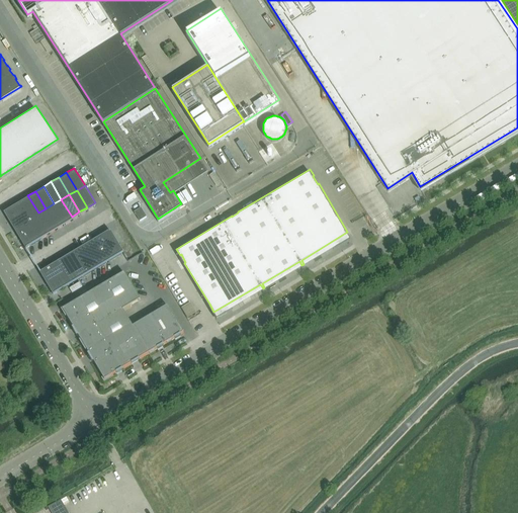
[(38,212),(27,195),(20,200),(25,208),(30,218),(38,212)]
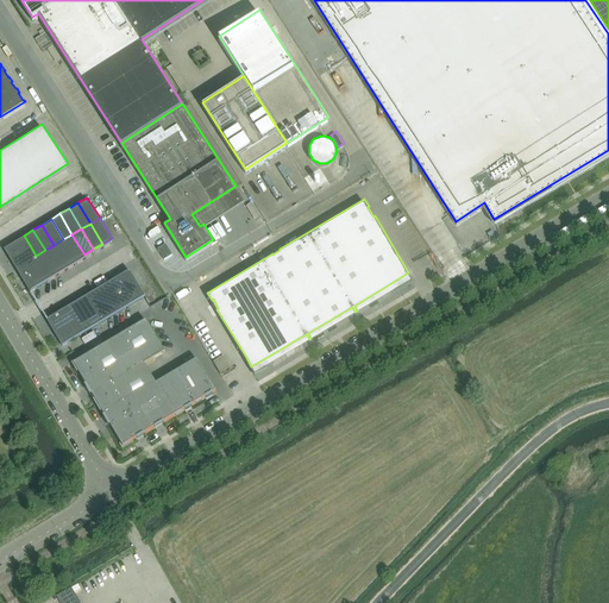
[(63,239),(75,261),(85,255),(71,234),(63,239)]
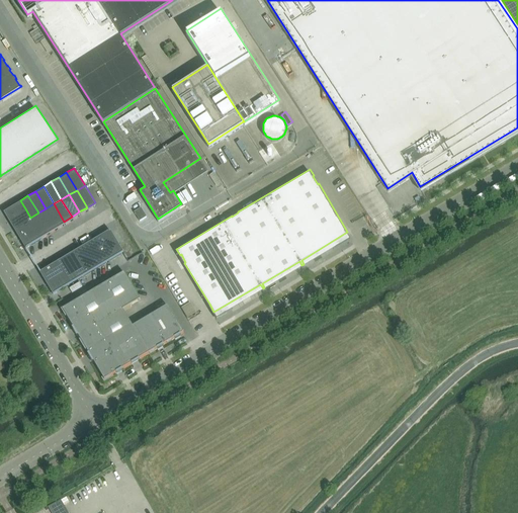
[(20,200),(5,209),(10,218),(25,208),(20,200)]
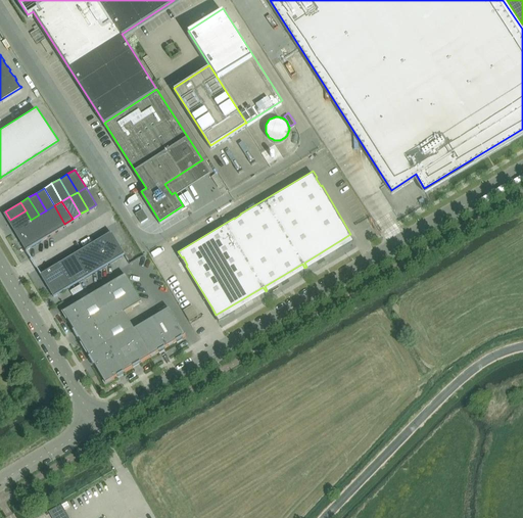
[(46,210),(56,228),(64,224),(54,205),(46,210)]
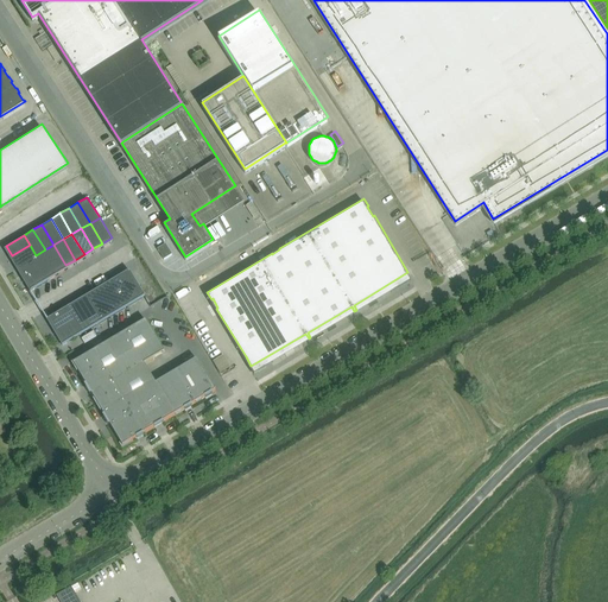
[(172,249),(165,239),(157,245),(164,255),(172,249)]
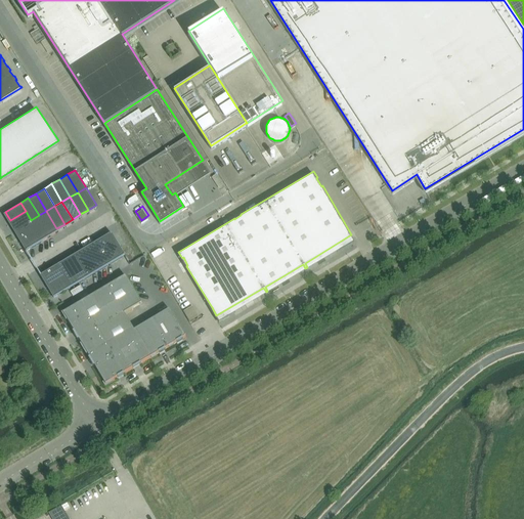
[(26,211),(10,220),(15,229),(31,220),(26,211)]
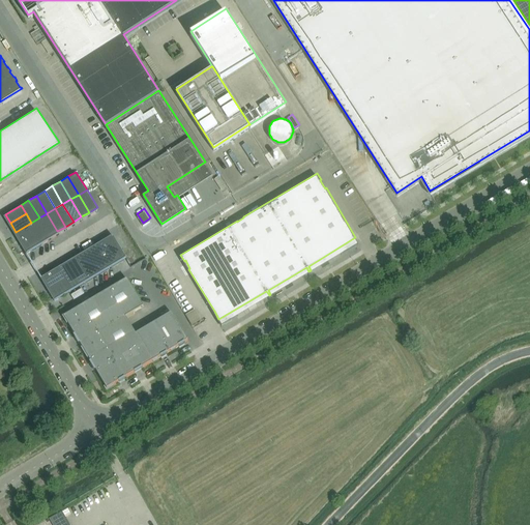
[(39,217),(50,236),(57,231),(47,213),(39,217)]
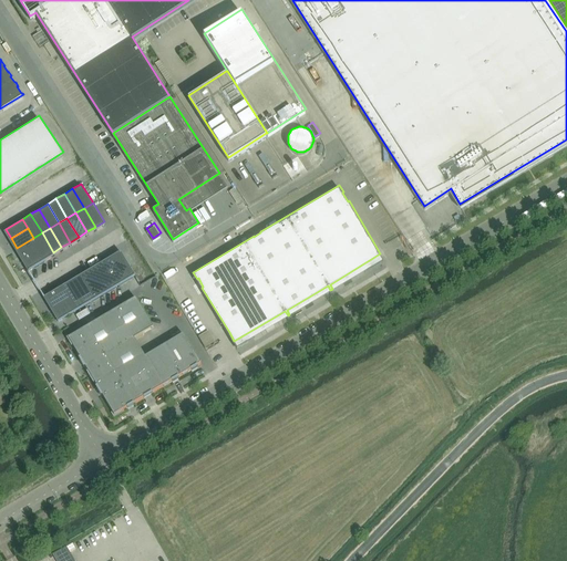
[(39,248),(44,257),(53,252),(42,232),(33,238),(39,248)]
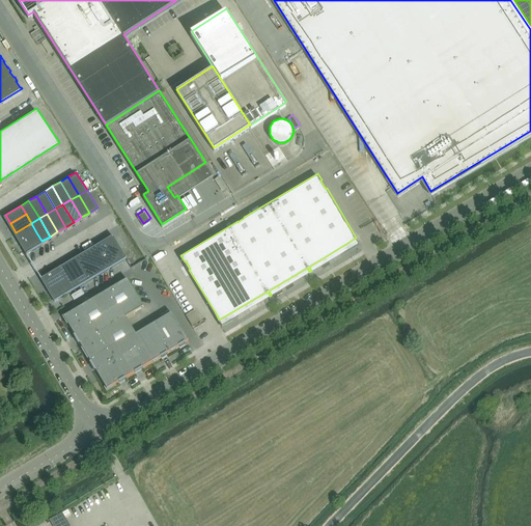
[(31,223),(16,232),(21,242),(36,232),(31,223)]
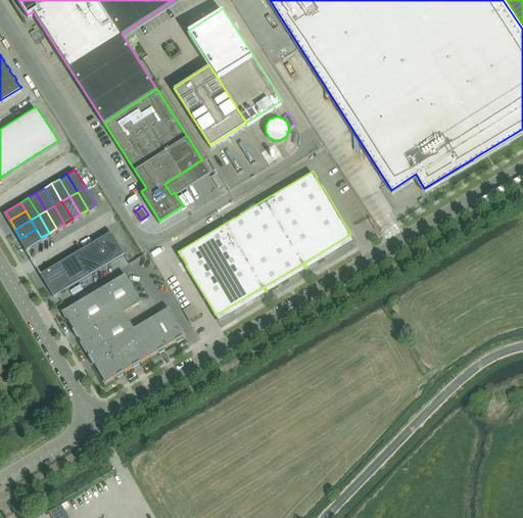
[(36,229),(20,238),(26,246),(41,237),(36,229)]
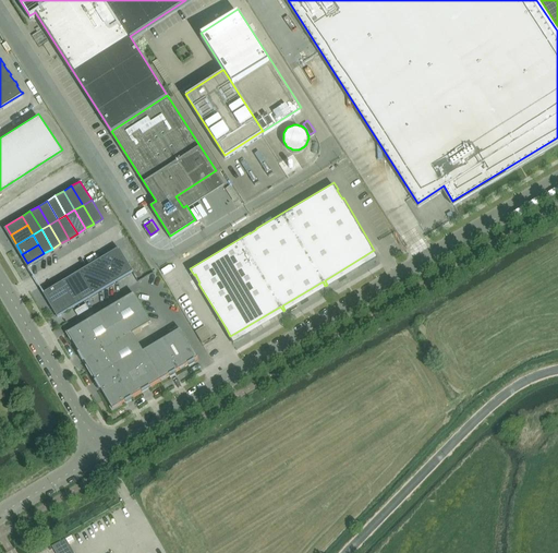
[(119,245),(109,251),(122,274),(132,267),(119,245)]
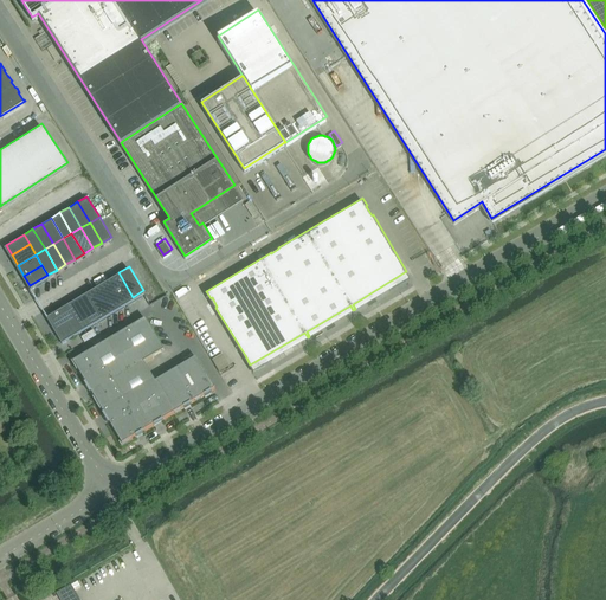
[(123,303),(133,297),(118,272),(108,278),(123,303)]
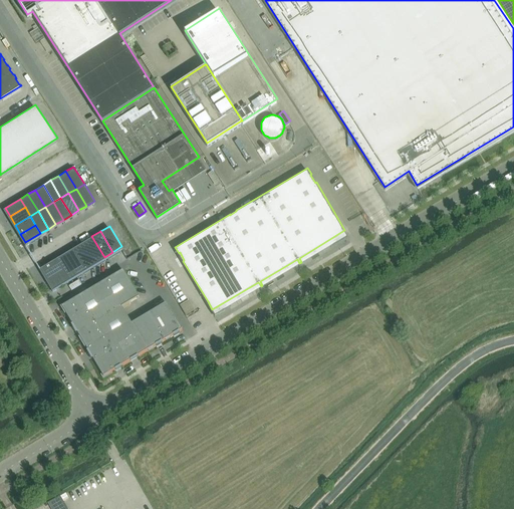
[(91,236),(83,241),(95,262),(104,257),(91,236)]
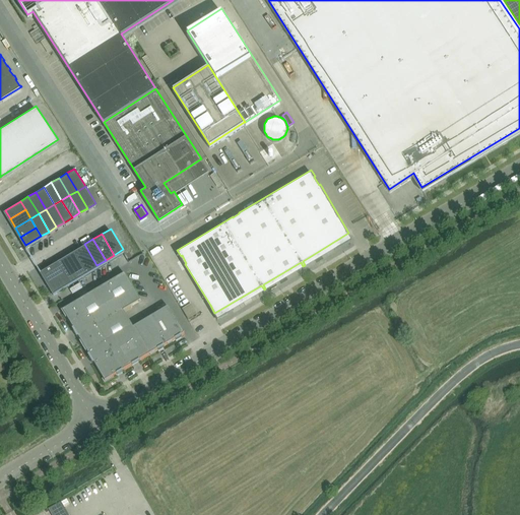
[(84,244),(75,249),(88,270),(96,265),(84,244)]
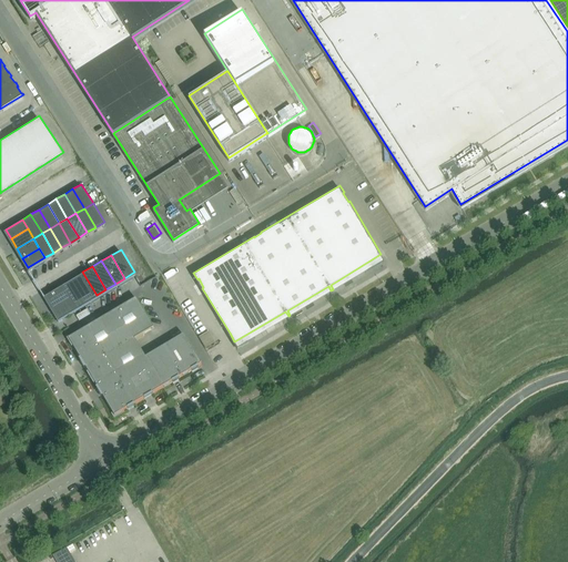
[(82,272),(73,278),(87,300),(97,295),(82,272)]
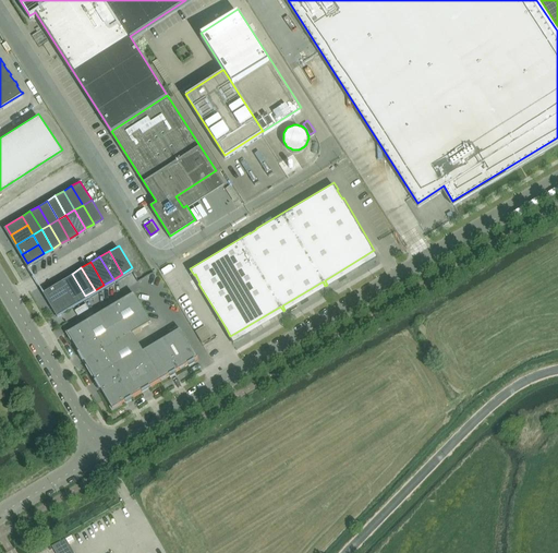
[(62,279),(69,290),(75,301),(85,296),(72,274),(62,279)]
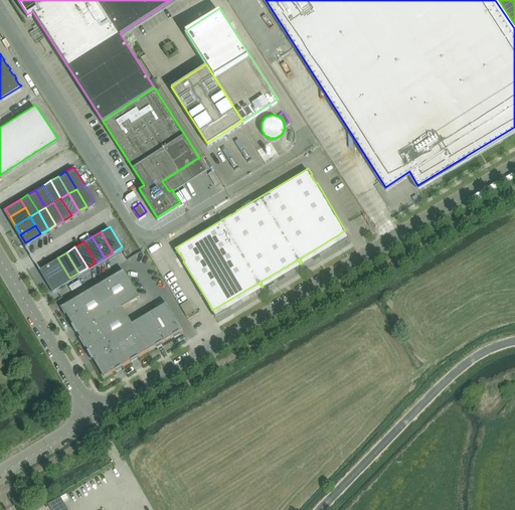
[(40,268),(46,278),(63,268),(57,258),(40,268)]
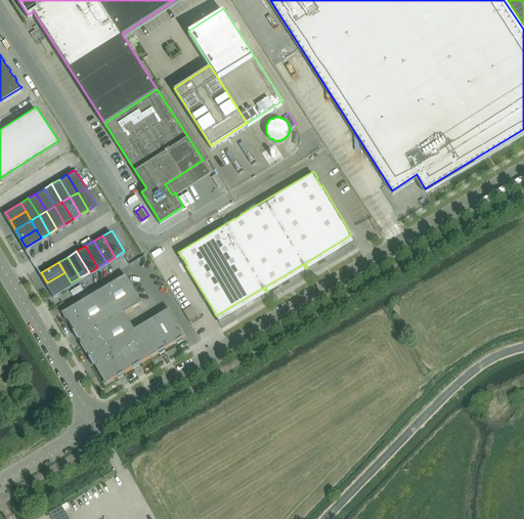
[(64,272),(47,283),(53,294),(71,283),(64,272)]
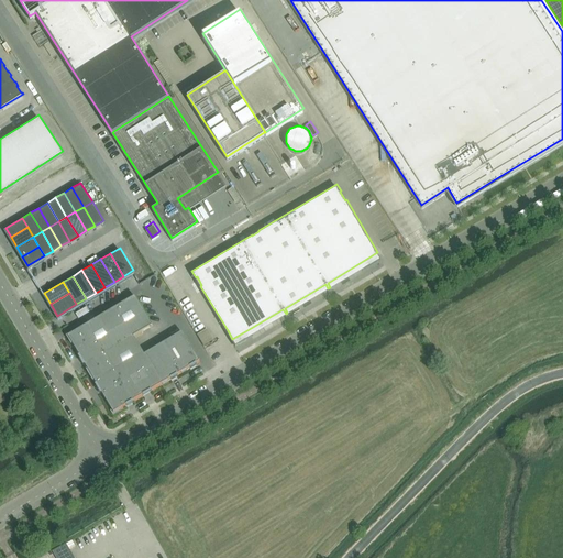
[(68,331),(67,332),(79,352),(80,352),(86,360),(85,361),(97,381),(97,380),(102,389),(101,389),(113,409),(127,401),(127,400),(132,396),(132,397),(143,391),(143,390),(150,385),(151,386),(172,374),(170,373),(176,370),(177,371),(190,363),(189,362),(195,359),(196,360),(199,358),(199,357),(181,328),(144,351),(133,332),(152,321),(135,293),(68,331)]
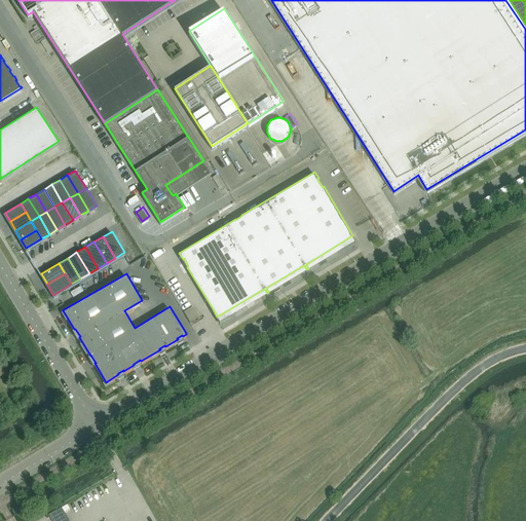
[(198,313),(193,303),(184,308),(190,319),(198,313)]
